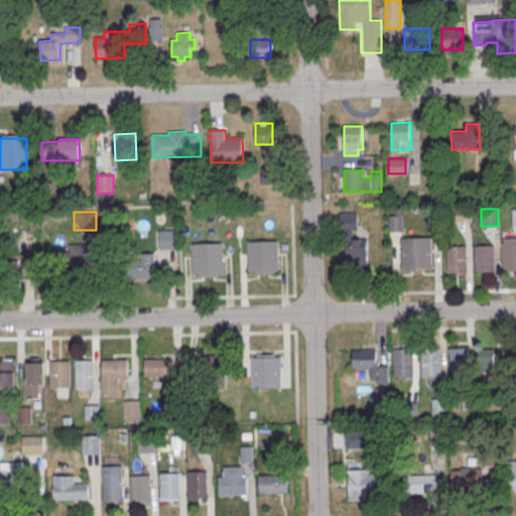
[(357,212),(342,212),(343,264),(367,264),(367,238),(357,238),(357,212)]
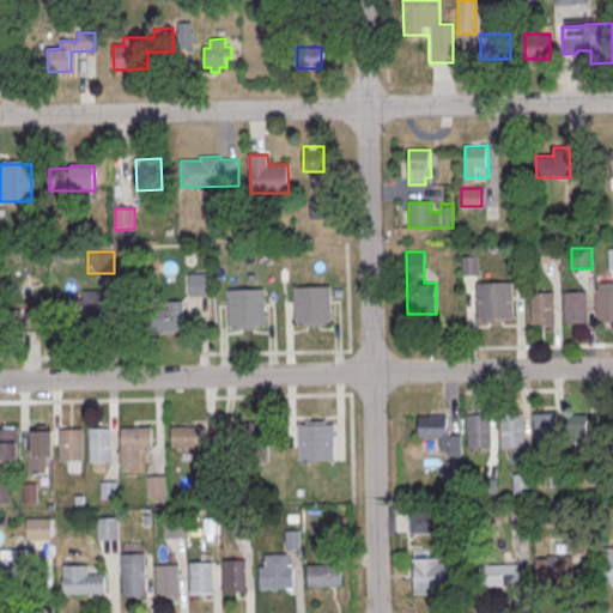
[(463,255),(479,255),(479,275),(463,277),(463,255)]
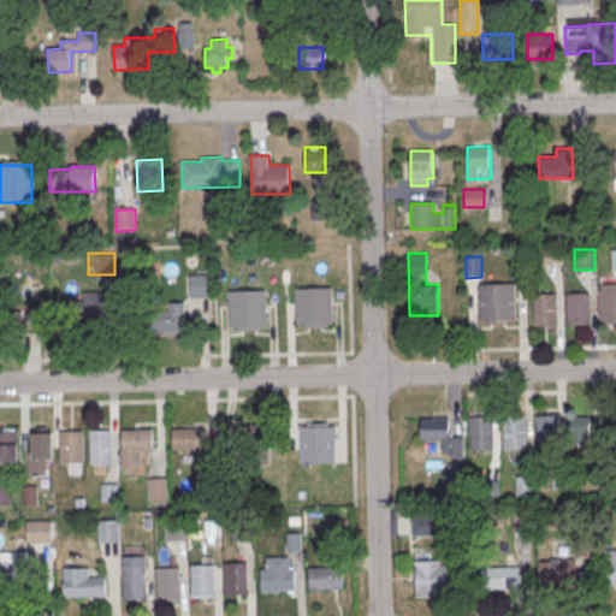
[(190,276),(212,276),(213,297),(190,298),(190,276)]
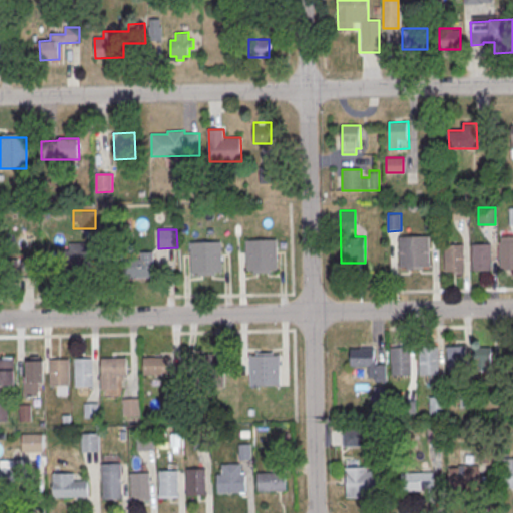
[(400,237),(429,236),(429,267),(400,267),(400,237)]
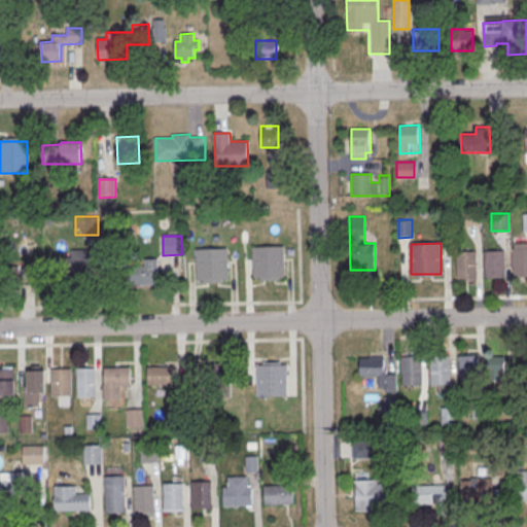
[(253,247),(284,246),(284,277),(254,278),(253,247)]
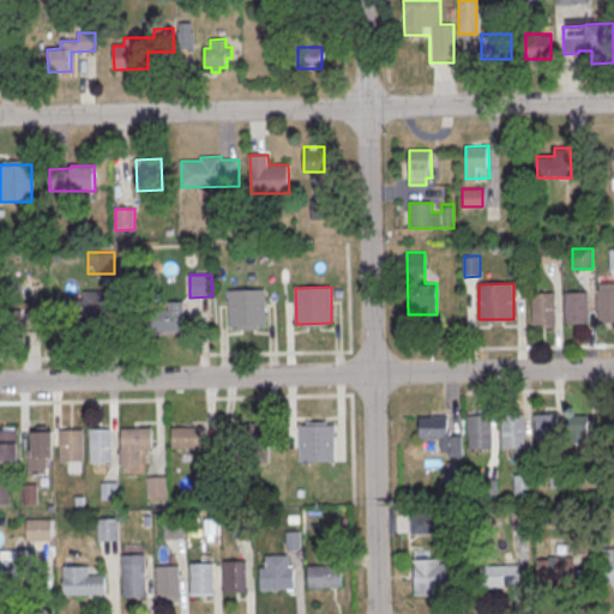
[(230,290),(266,289),(266,326),(230,326),(230,290)]
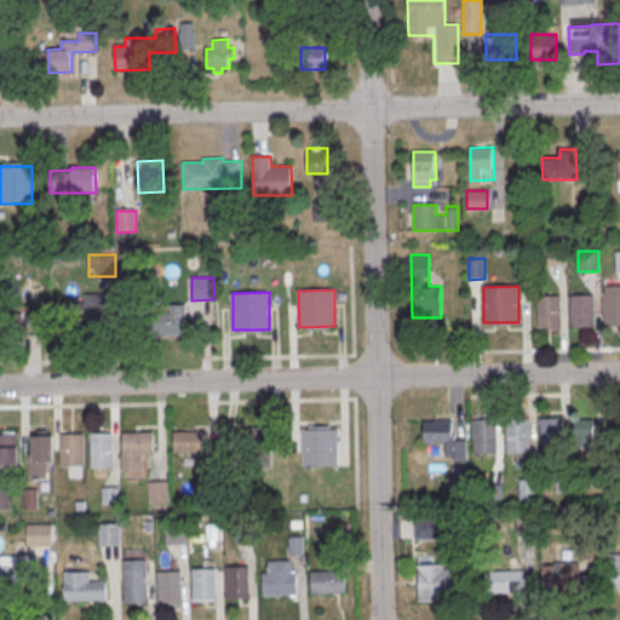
[(604,293),(619,292),(619,325),(606,326),(604,293)]
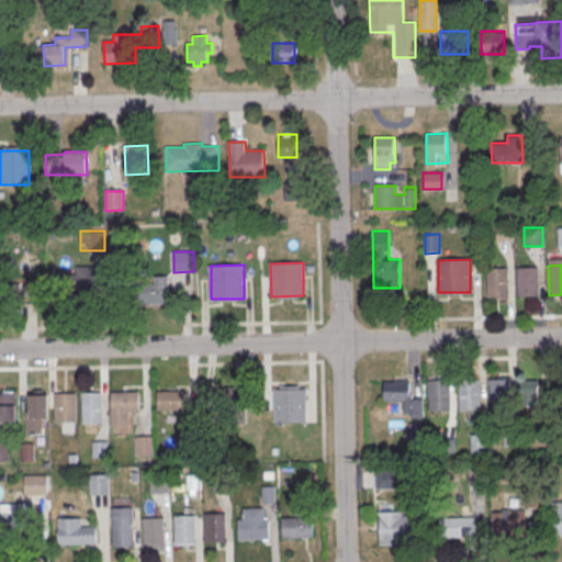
[(517,267),(538,267),(539,296),(518,296),(517,267)]
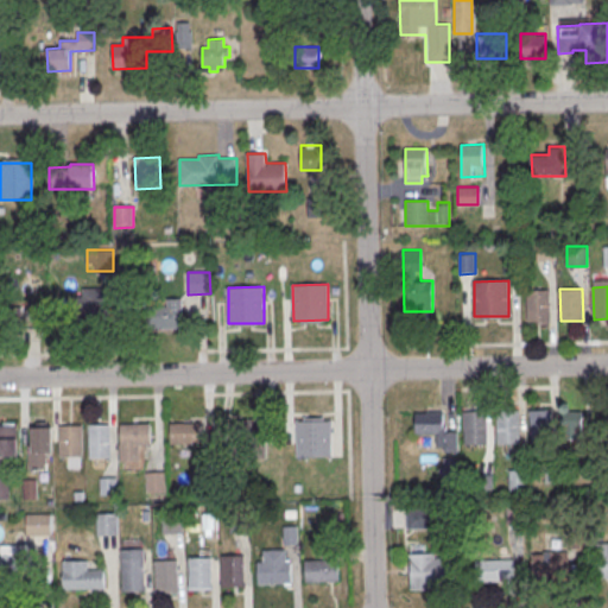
[(527,290),(550,290),(551,322),(527,322),(527,290)]
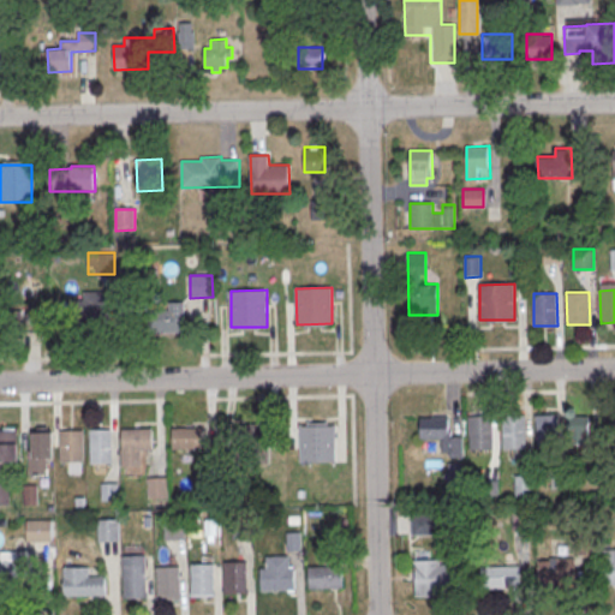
[(169,303),(184,302),(185,332),(149,333),(149,311),(169,310),(169,303)]
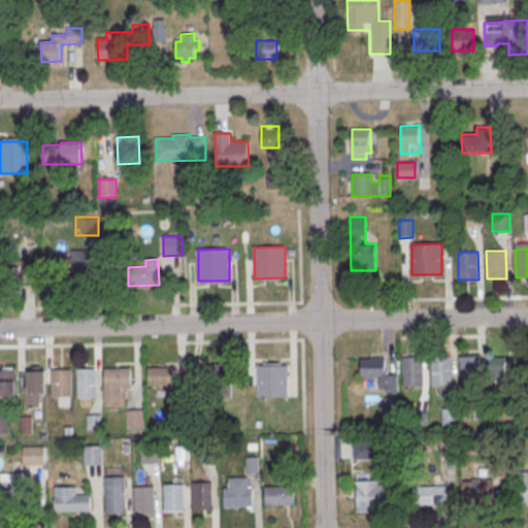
[(3,264),(3,282),(32,282),(32,264),(3,264)]
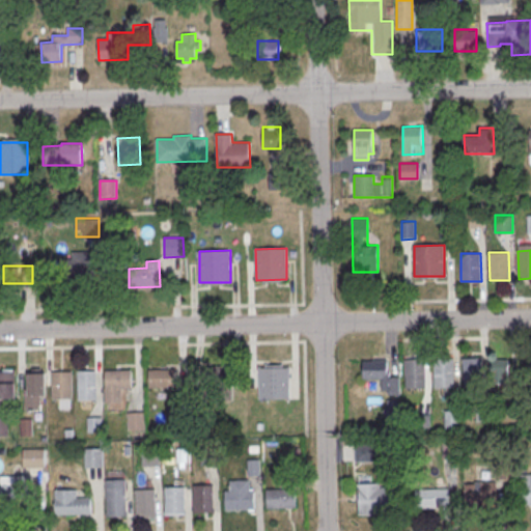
[(399,393),(399,373),(388,373),(388,359),(362,359),(362,380),(381,380),(381,393),(399,393)]
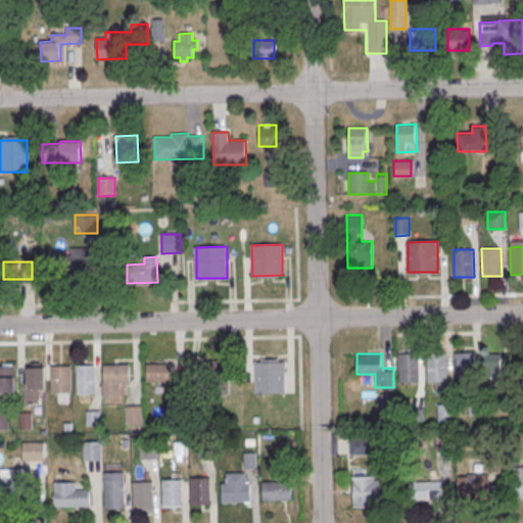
[(398,354),(418,353),(419,381),(399,382),(398,354)]
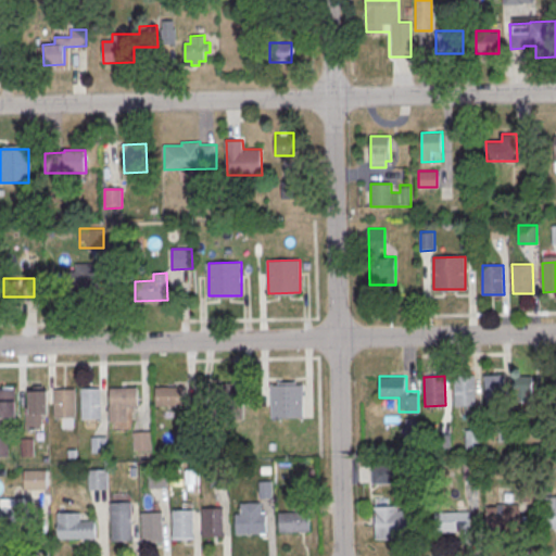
[(455,377),(476,376),(477,405),(455,406),(455,377)]
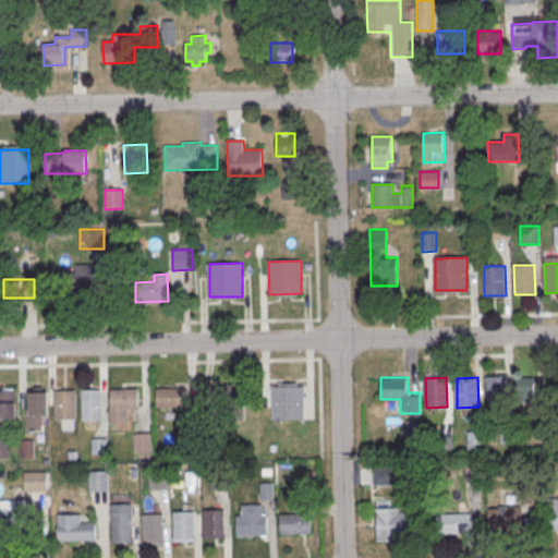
[(485,377),(507,377),(507,407),(486,407),(485,377)]
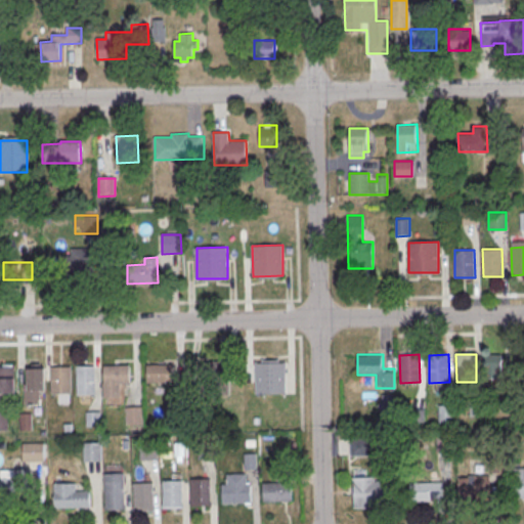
[(501,354),(484,354),(484,380),(501,380),(501,354)]
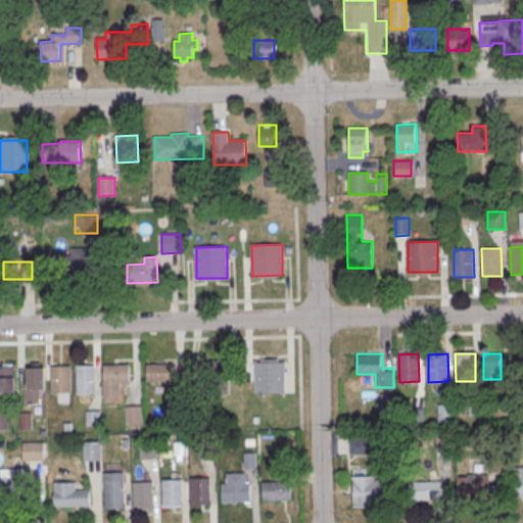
[(255,363),(285,362),(286,393),(255,393),(255,363)]
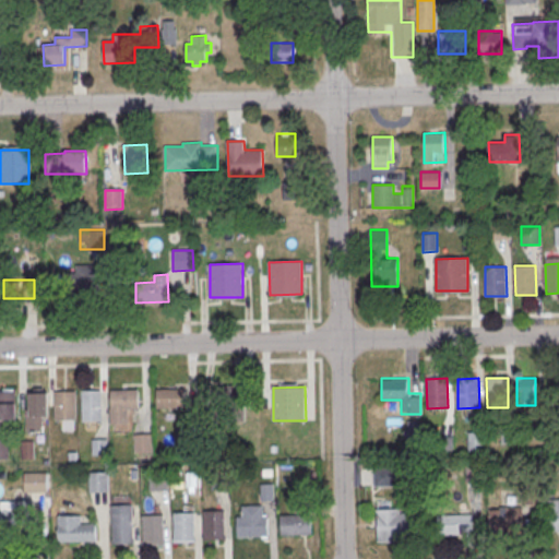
[(157,390),(186,389),(187,408),(157,408),(157,390)]
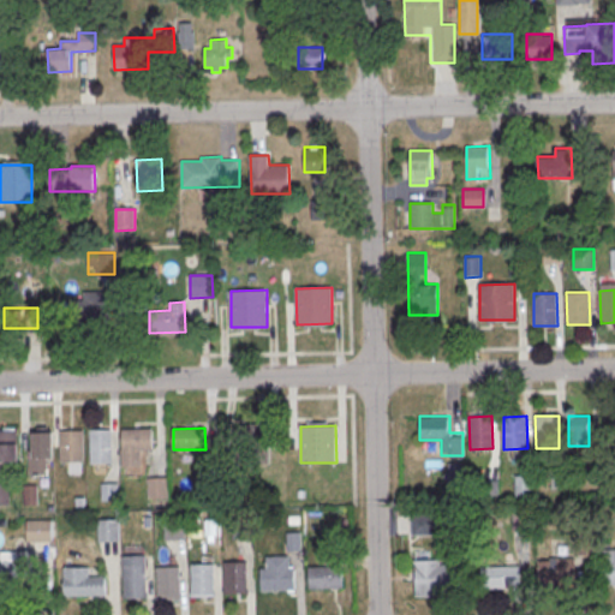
[(234,428),(269,428),(270,464),(234,464),(234,428)]
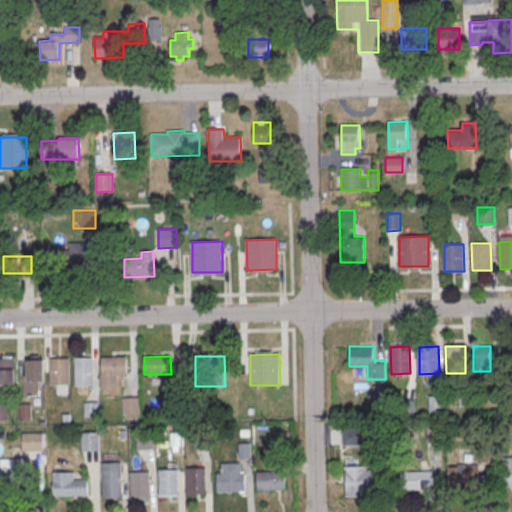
[(100,358),(127,357),(128,375),(117,375),(118,388),(101,389),(100,358)]
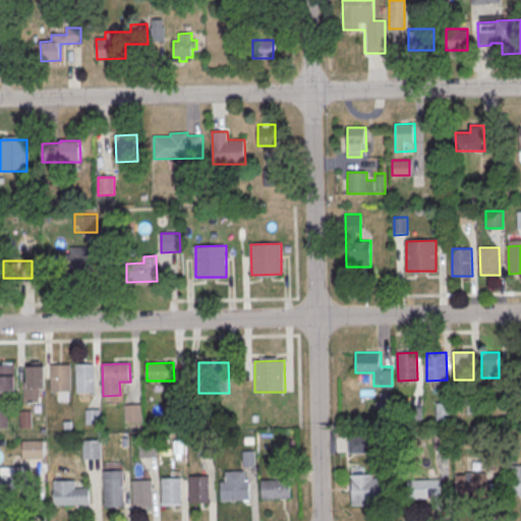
[(0,364),(14,364),(15,392),(0,392),(0,364)]
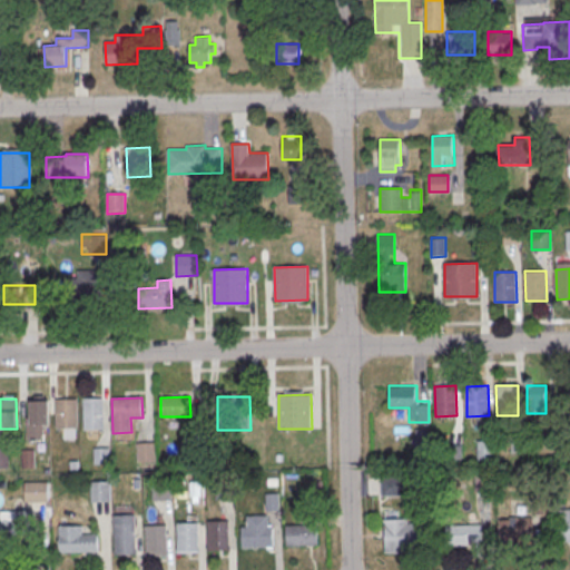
[(56,400),(78,399),(78,429),(57,430),(56,400)]
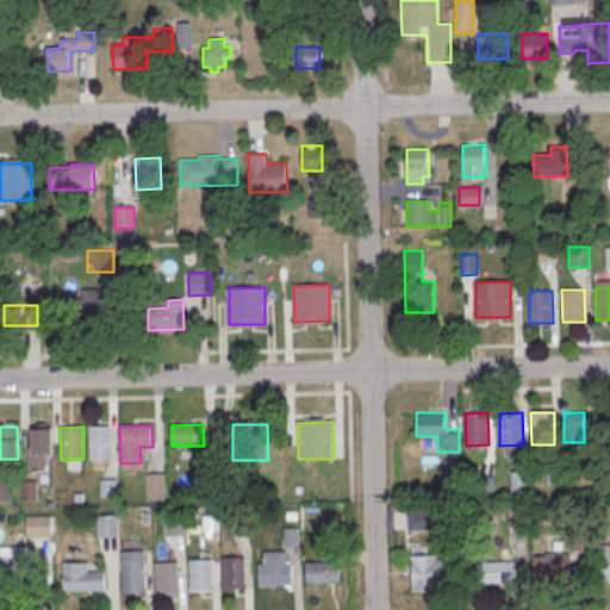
[(89,427),(112,427),(112,459),(89,459),(89,427)]
